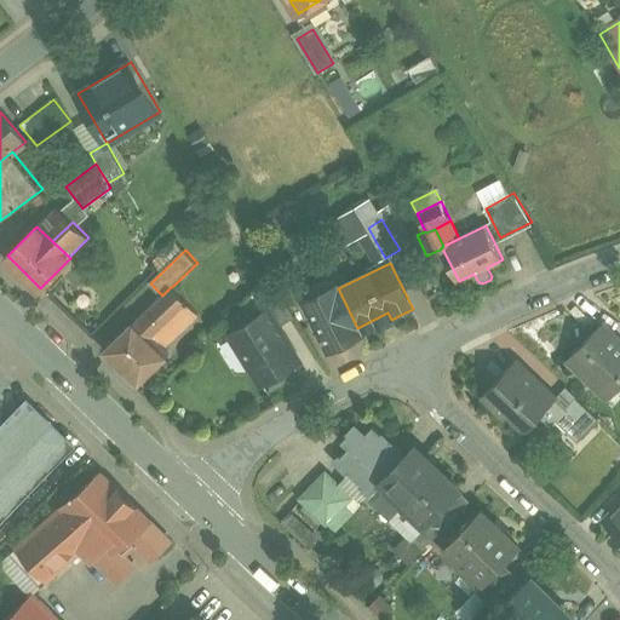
[(274,280),(254,292),(267,313),(269,311),(280,328),(296,317),(274,280)]
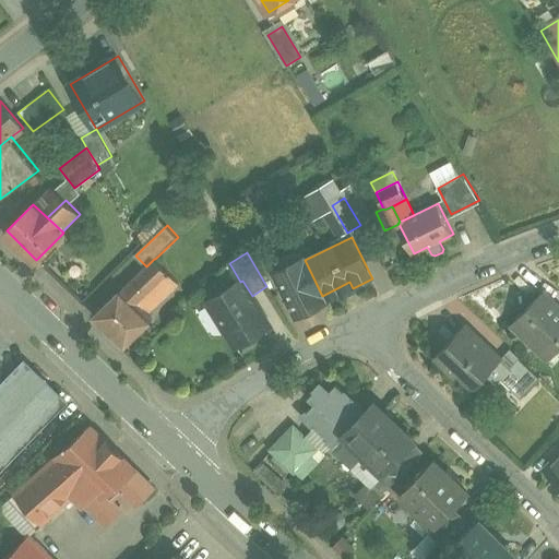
[(146,266),(95,316),(126,345),(154,318),(149,312),(179,284),(155,259),(154,259),(146,266)]
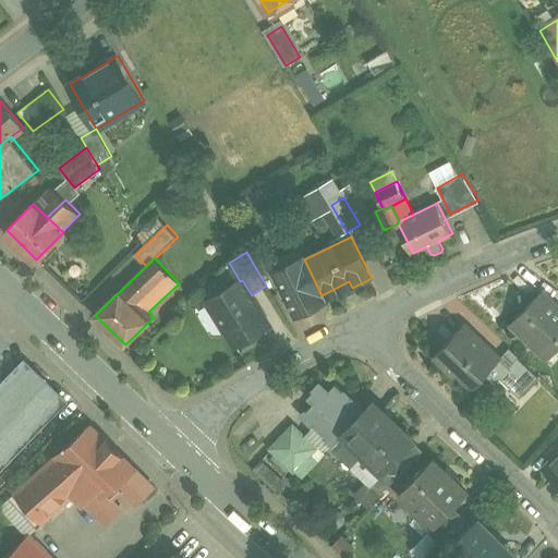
[(304,259),(277,274),(298,315),(352,288),(349,281),(322,295),(304,259)]
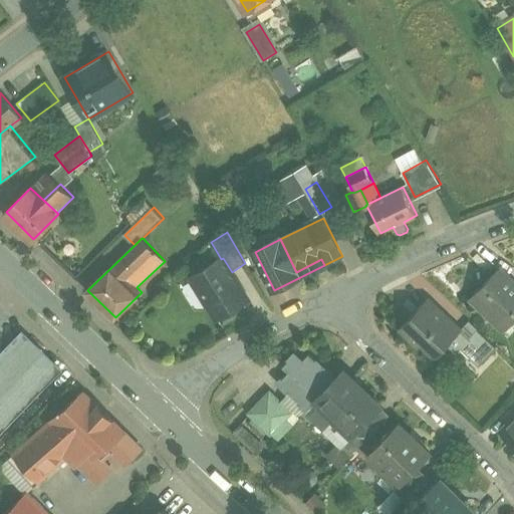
[(221,259),(193,277),(218,318),(248,299),(232,272),(223,258),(221,259)]
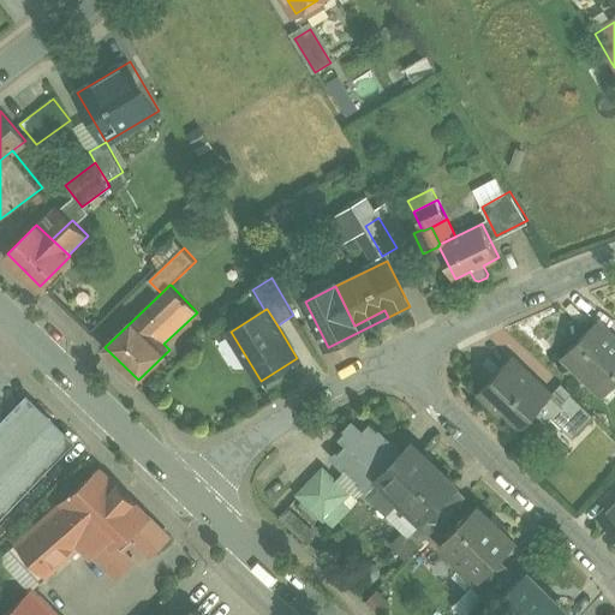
[(614,340),(597,322),(566,354),(601,388),(614,372),(614,340)]
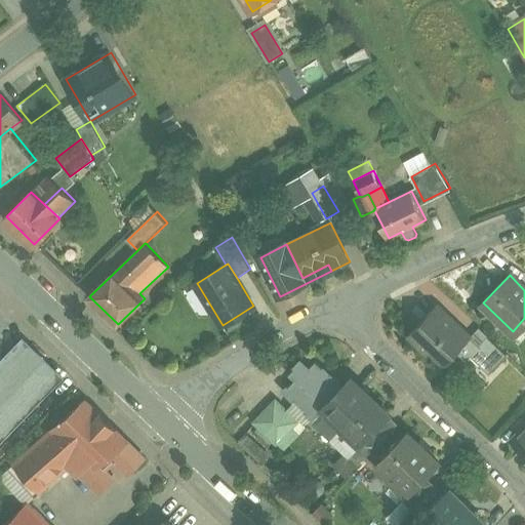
[(451,321),(436,307),(410,333),(430,352),(433,348),(447,361),(472,336),(453,319),(451,321)]
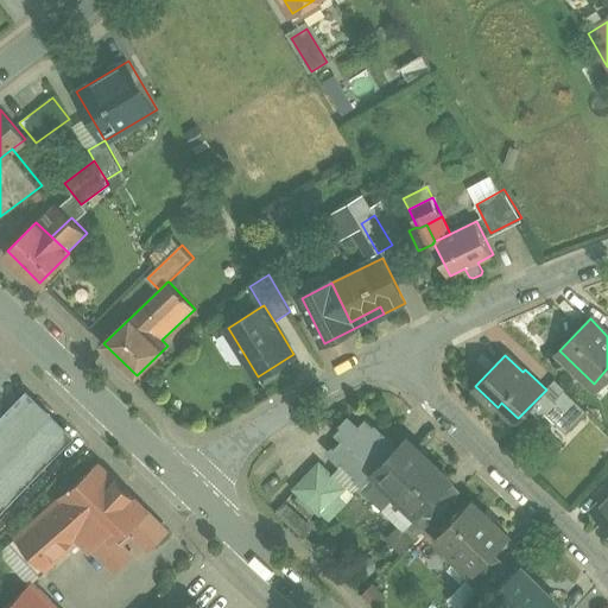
[(587,412),(565,391),(555,401),(565,411),(556,420),(567,432),(587,412)]
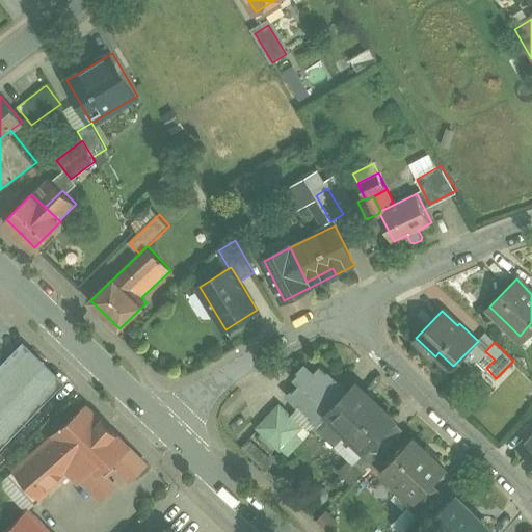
[(25,349),(0,374),(0,451),(62,386),(25,349)]
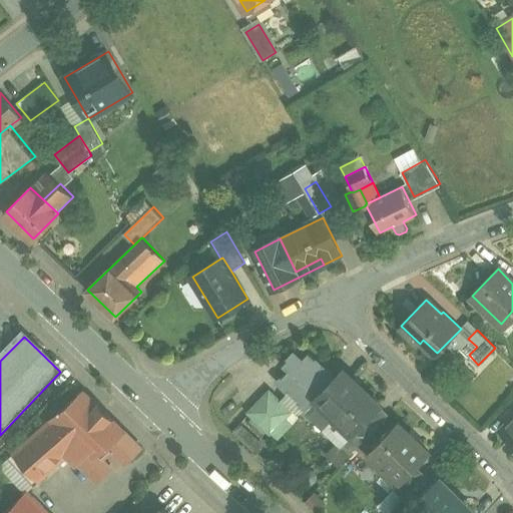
[(302,360),(295,353),(283,365),(289,371),(278,381),(305,408),(315,398),(333,379),(329,375),(333,372),(324,364),(324,365),(310,352),(302,360)]
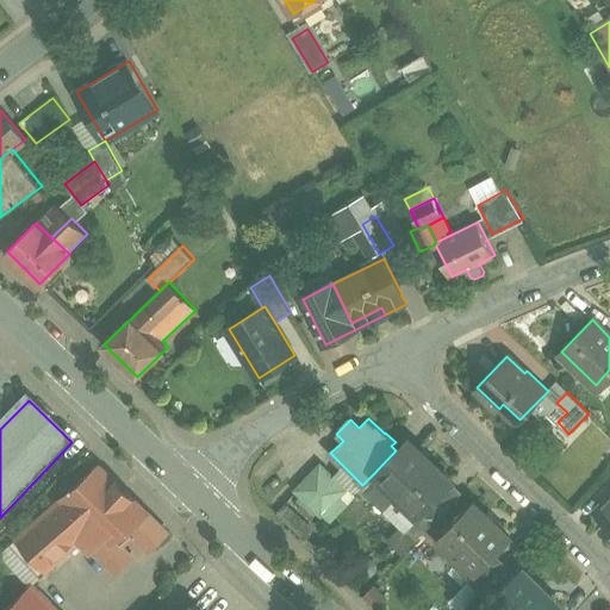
[(454,480),(409,437),(396,450),(374,473),(417,516),(418,517),(453,481),(454,480)]
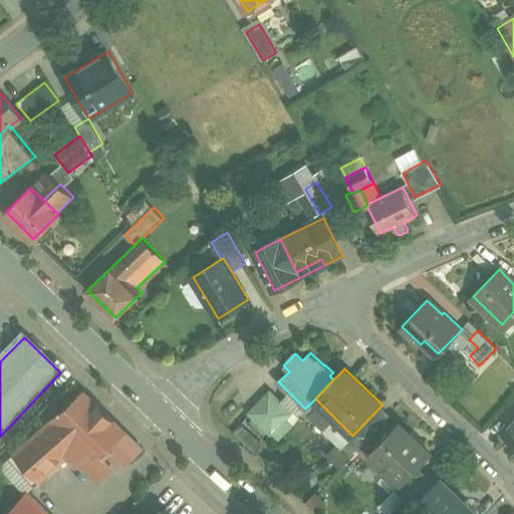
[(126,432),(84,392),(53,420),(88,454),(93,459),(98,455),(102,460),(112,452),(107,447),(125,433),(126,432)]
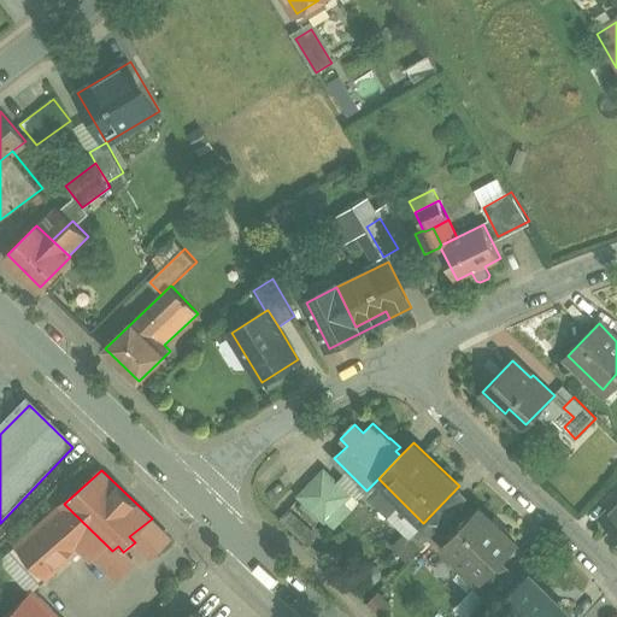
[(325,470),(297,499),(328,529),(356,500),(325,470)]
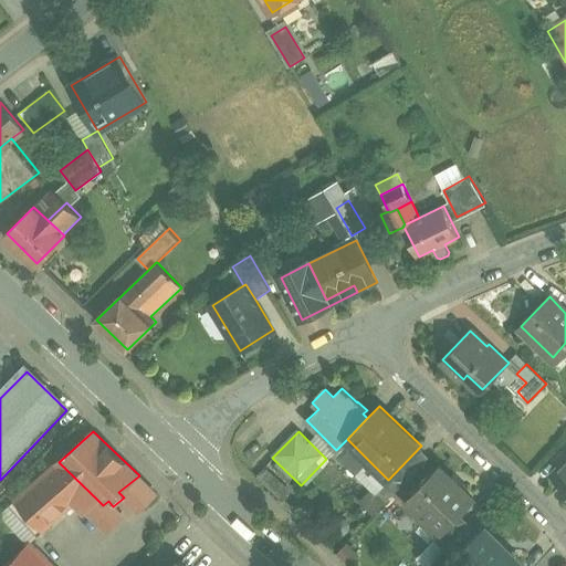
[(420,447),(388,480),(387,479),(377,490),(388,500),(430,457),(420,447)]
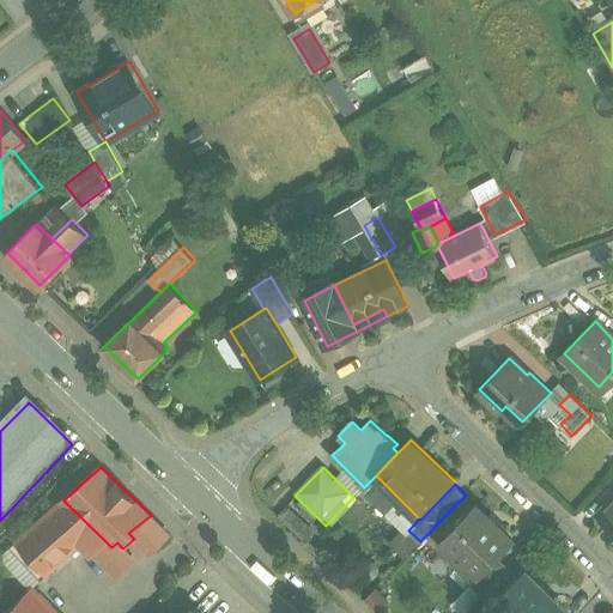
[(105,541),(64,501),(13,545),(42,577),(34,586),(34,587),(84,542),(95,552),(105,541)]
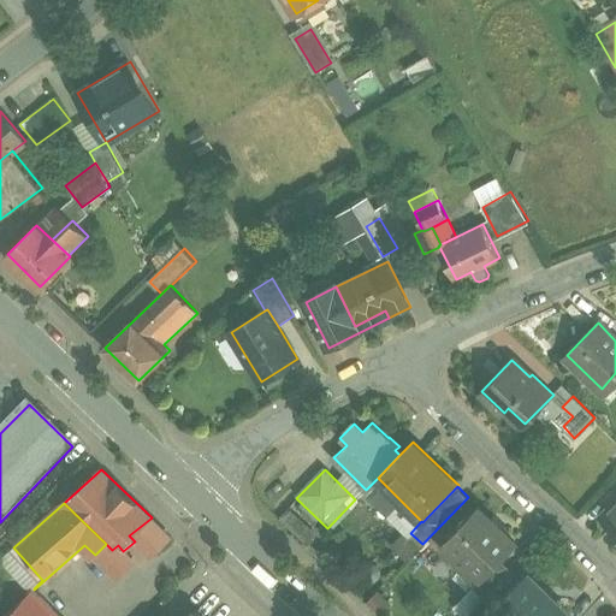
[(615,504),(603,519),(615,532),(615,504)]
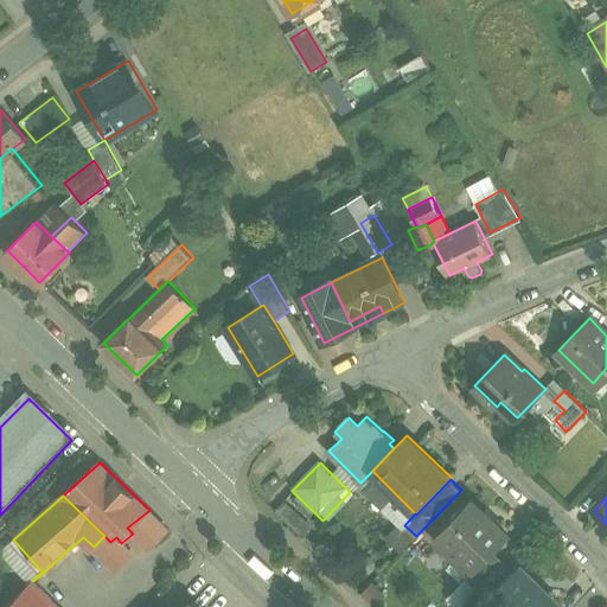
[(510,535),(473,498),(436,536),(454,553),(457,550),(475,568),(477,569),(494,551),(510,535)]
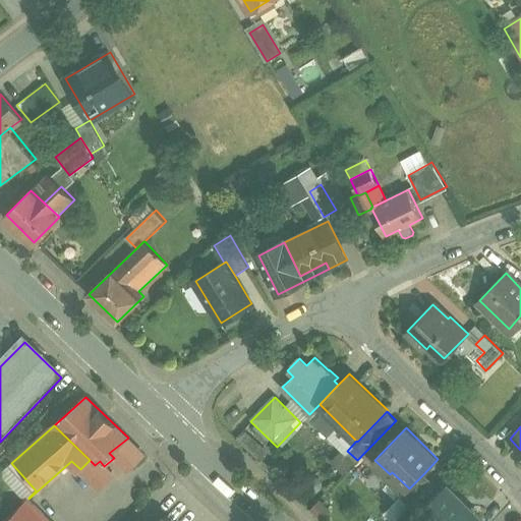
[(143,455),(127,439),(109,453),(114,458),(115,456),(129,470),(143,455)]
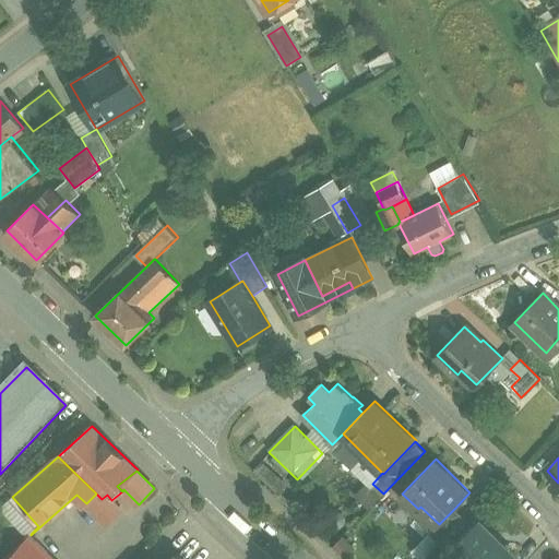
[(455,508),(439,524),(438,523),(430,531),(442,542),(465,518),(455,508)]
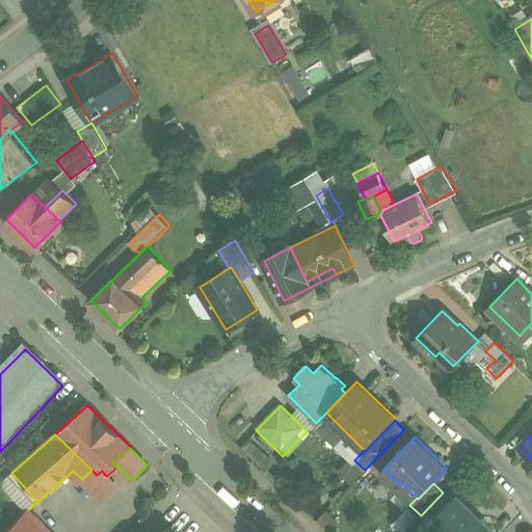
[(457,498),(429,526),(435,531),(487,531),(489,531),(469,511),(471,510),(457,498)]
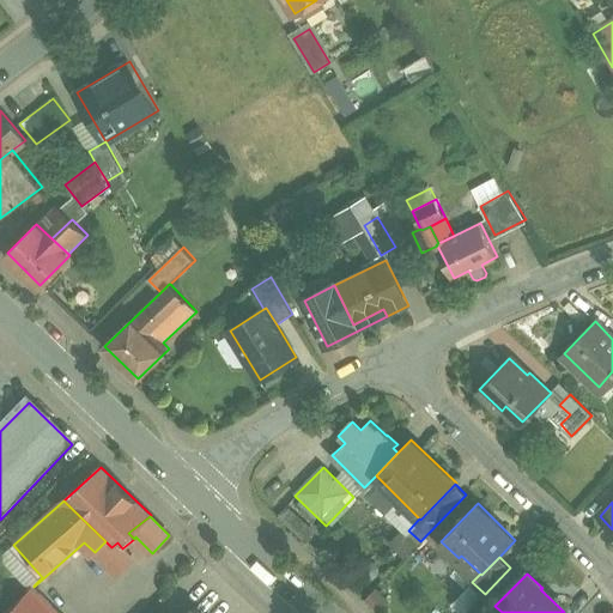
[(61,612),(34,587),(34,586),(6,612),(61,612)]
